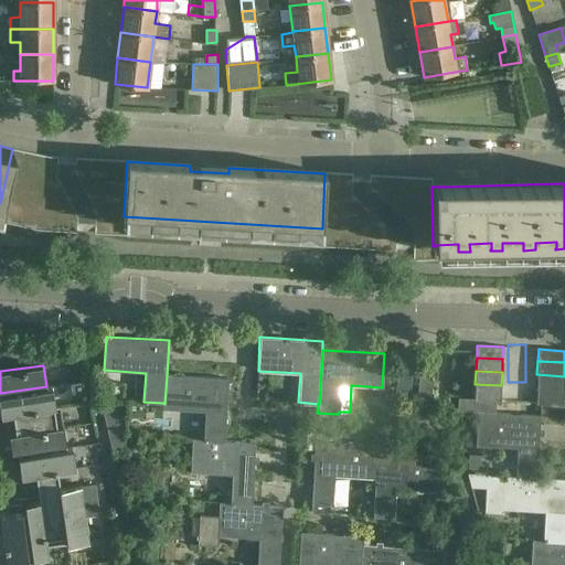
[(564,376),(536,374),(536,388),(563,390),(564,376)]
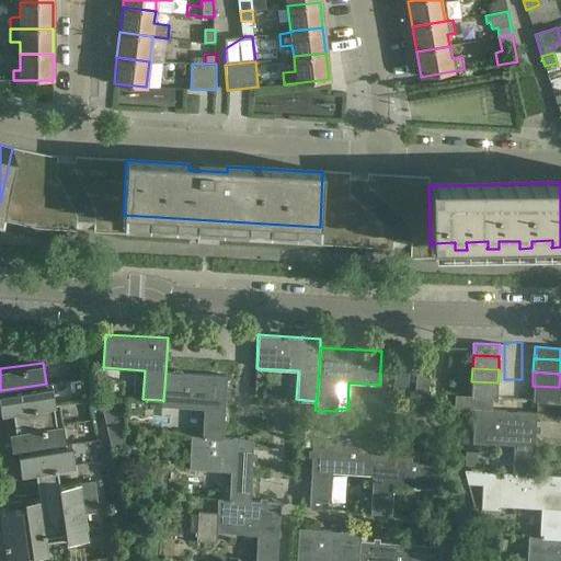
[(226,377),(165,373),(163,401),(162,400),(162,407),(203,409),(202,436),(222,437),(226,377)]
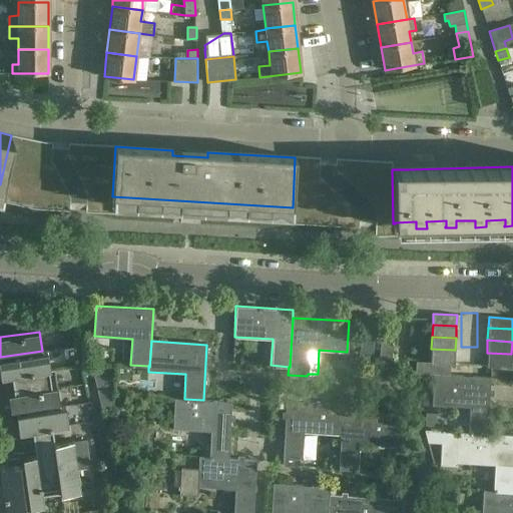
[(378,371),(391,371),(393,344),(380,343),(378,371)]
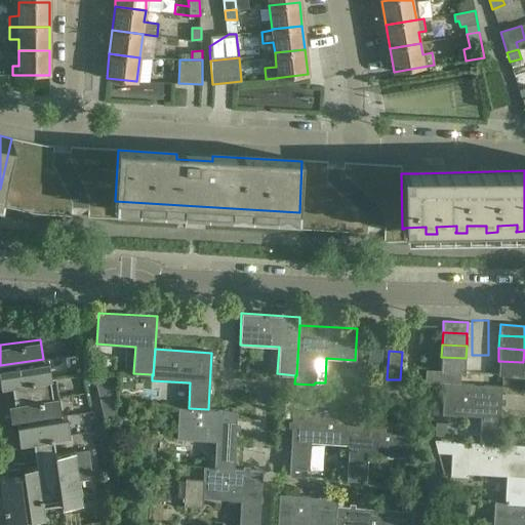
[(466,358),(441,357),(440,370),(465,371),(466,358)]
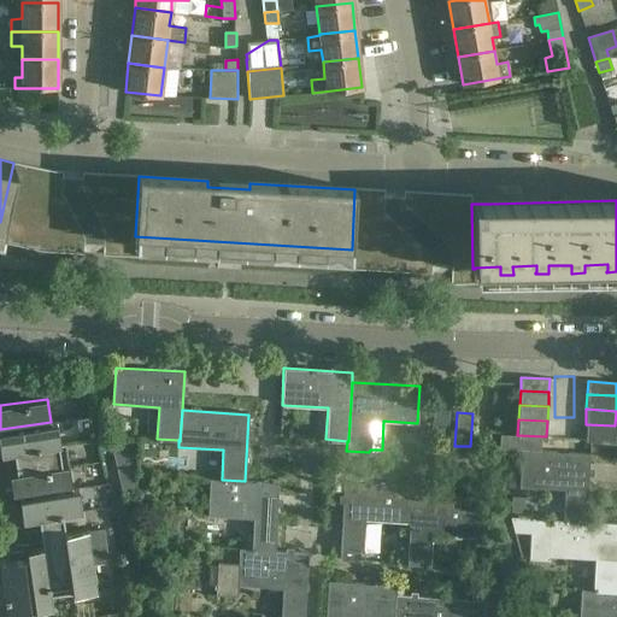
[(56,421),(51,422),(0,429),(0,452),(59,444),(56,421)]
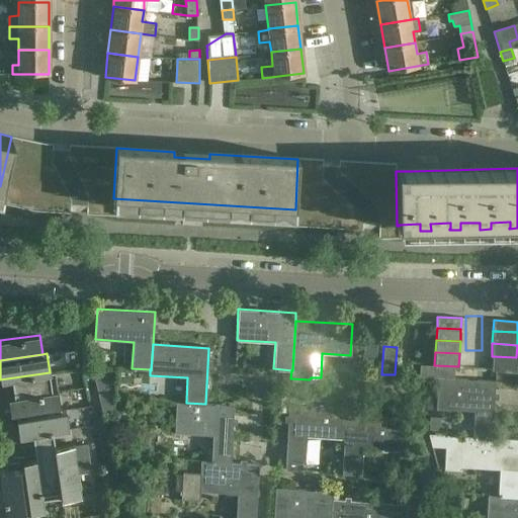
[(516,357),(492,356),(491,369),(515,370),(516,357)]
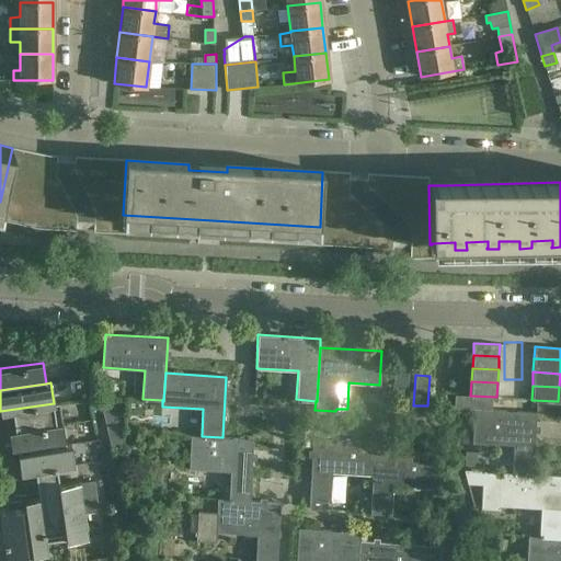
[(59,402),(54,403),(0,411),(0,415),(6,414),(8,432),(63,423),(59,402)]
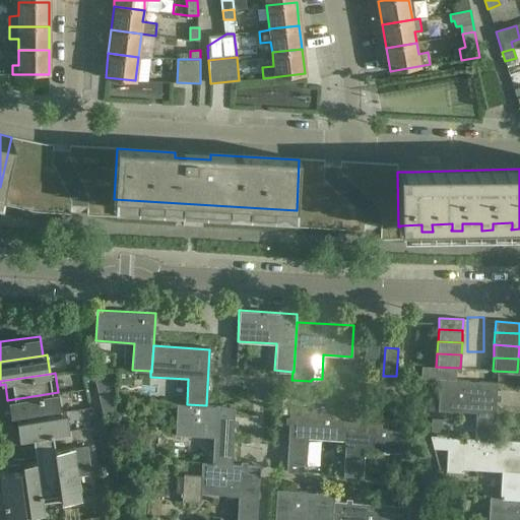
[(498,383),(440,379),(438,410),(476,412),(474,438),(494,440),(498,383)]
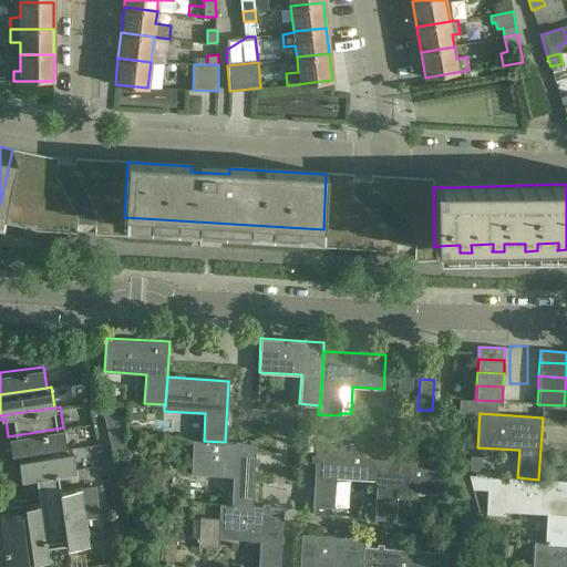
[(66,449),(63,428),(8,436),(10,450),(4,450),(6,457),(66,449)]
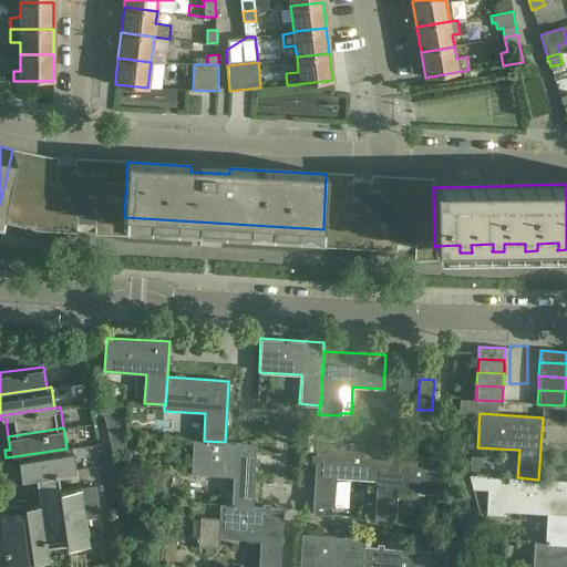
[(233,484),(232,505),(232,506),(251,507),(256,444),(225,442),(204,441),(193,441),(191,483),(233,484)]
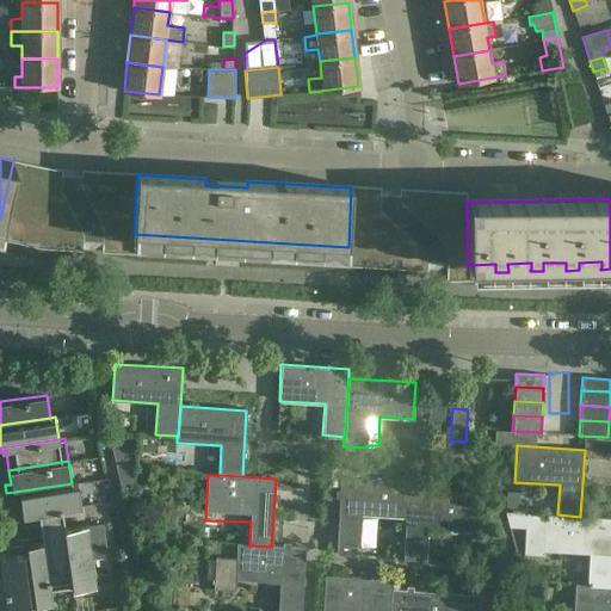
[(341,477),(340,491),(341,491),(345,491),(345,498),(340,497),(337,545),(338,545),(337,554),(356,555),(356,547),(359,547),(362,514),(406,517),(407,491),(408,491),(409,481),(341,477)]
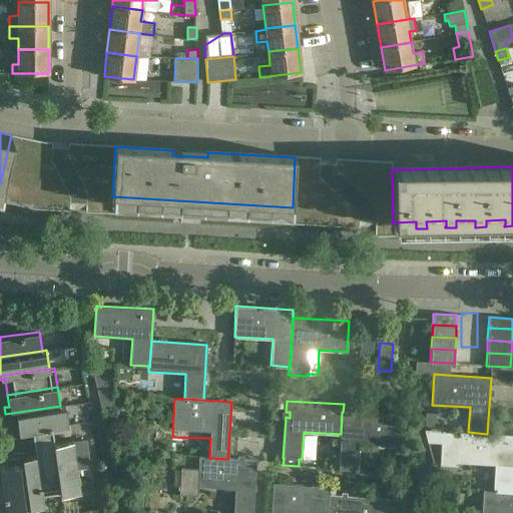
[(32,430),(34,448),(41,447),(41,445),(53,443),(54,443),(52,427),(67,425),(64,405),(60,406),(5,414),(6,418),(7,418),(8,423),(16,422),(18,432),(32,430)]
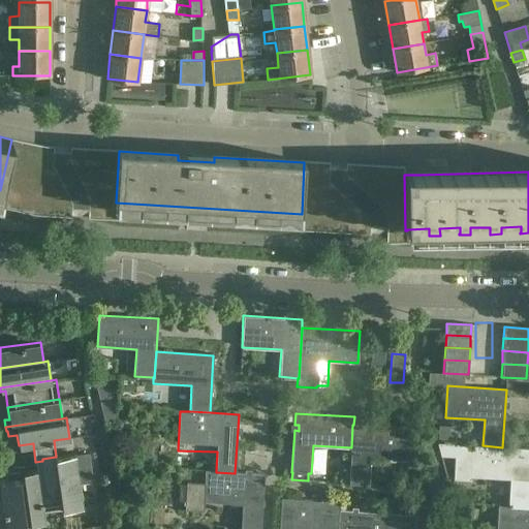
[(352,425),(351,447),(348,484),(369,485),(370,458),(409,460),(411,429),(353,425),(352,425)]
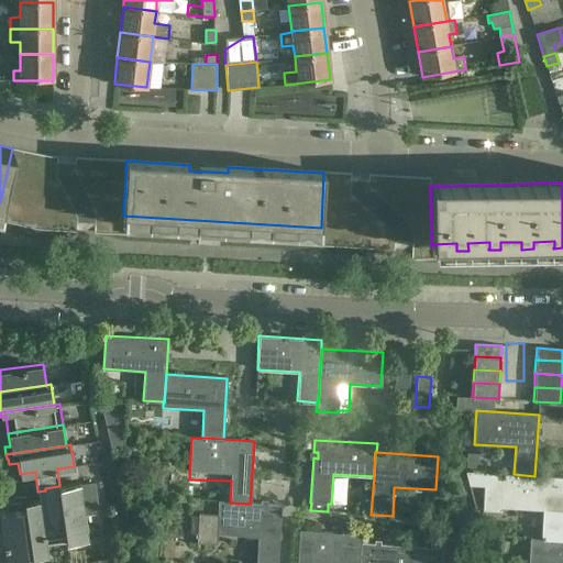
[(501,511),(501,507),(542,510),(540,538),(562,540),(562,515),(562,477),(534,476),(514,474),(466,472),(468,485),(484,486),(483,509),(501,511)]
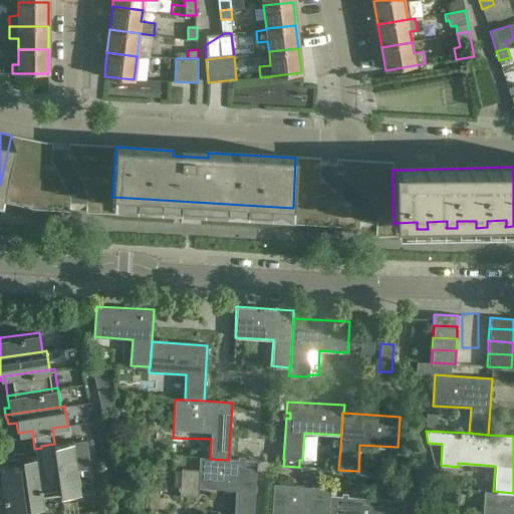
[(79,490),(72,441),(54,444),(53,444),(61,493),(79,490)]
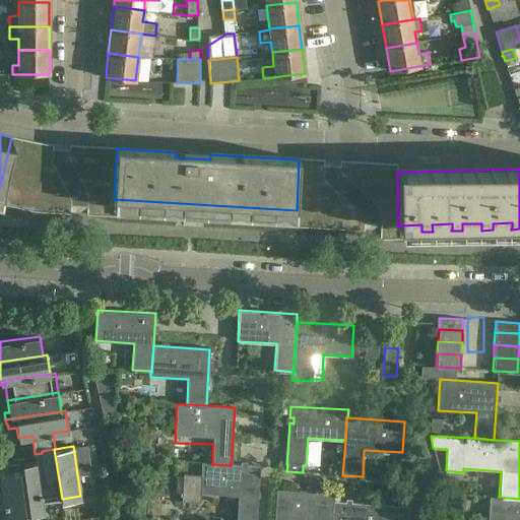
[(62,499),(54,449),(42,451),(42,453),(35,454),(36,461),(37,461),(43,502),(62,499)]
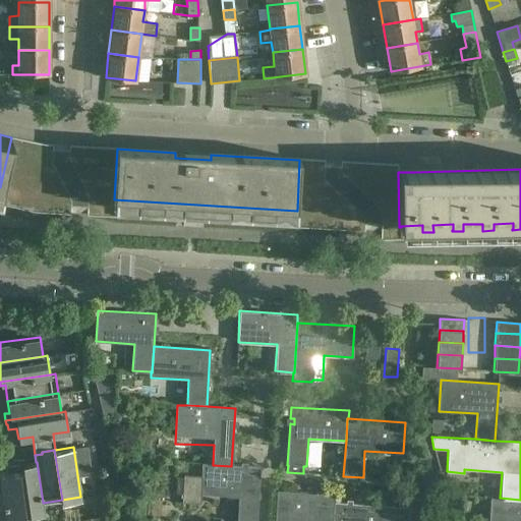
[(24,459),(16,460),(24,515),(44,513),(43,503),(37,462),(36,462),(24,463),(24,459)]
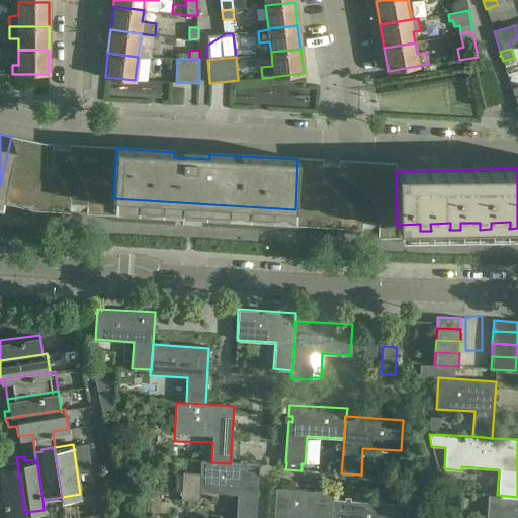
[(24,512),(16,457),(13,457),(14,460),(8,460),(9,468),(0,469),(0,484),(4,517),(22,517),(25,517),(24,512)]
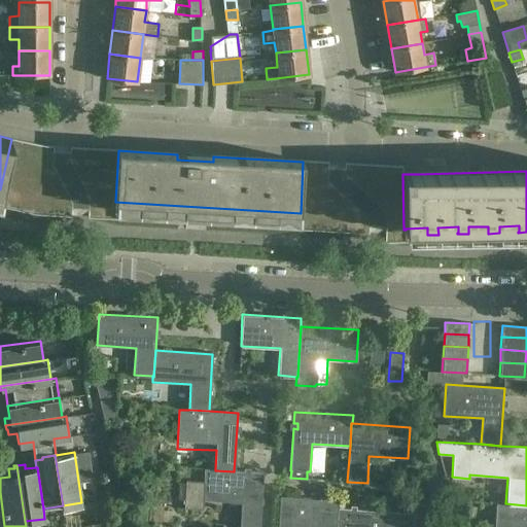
[(186,481),(184,508),(203,510),(204,500),(241,502),(239,526),(259,526),(262,472),(234,471),(215,470),(215,469),(205,468),(204,482),(186,481)]
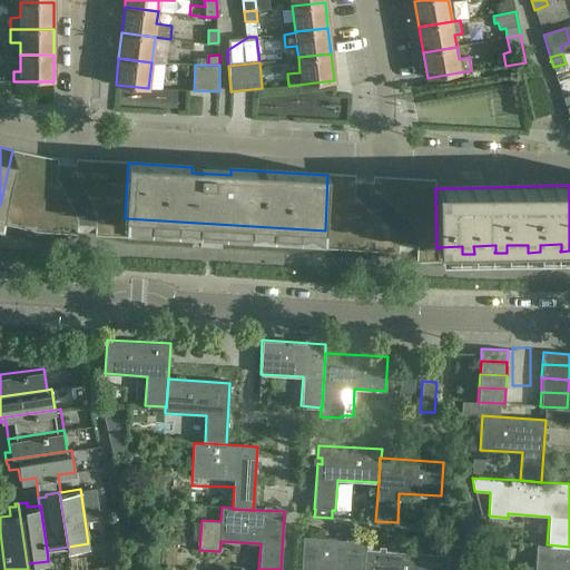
[(366,541),(303,537),(301,569),(364,569),(366,550),(366,541)]
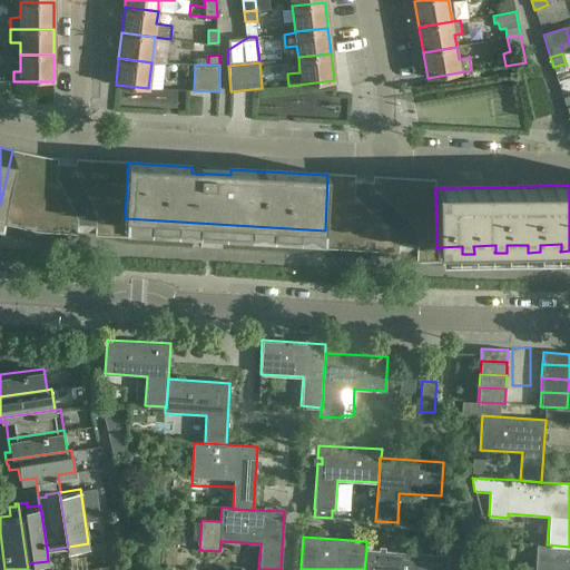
[(547,544),(537,544),(534,569),(569,569),(569,546),(569,547),(547,544)]
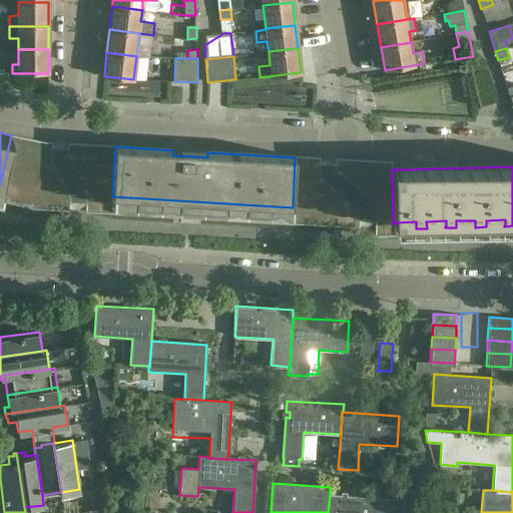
[(401,512),(403,499),(330,495),(328,512),(401,512)]
